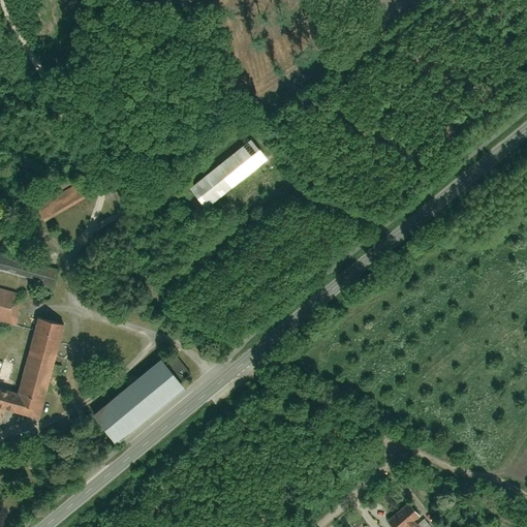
[(252,138),(189,188),(206,209),(268,159),(252,138)]
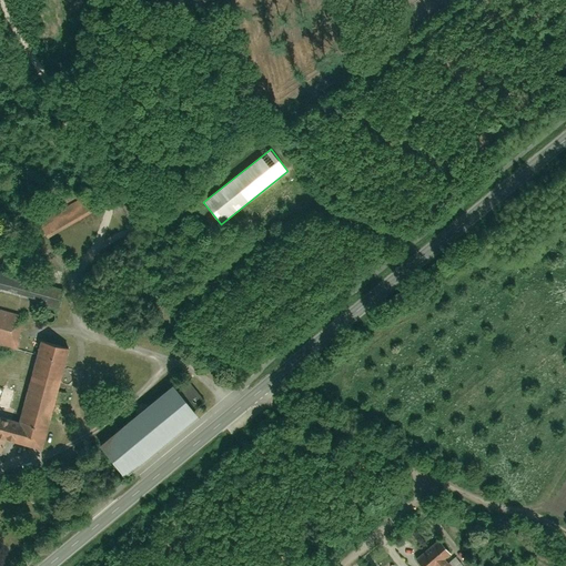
[(0,289),(58,305),(63,285),(0,268),(0,289)]
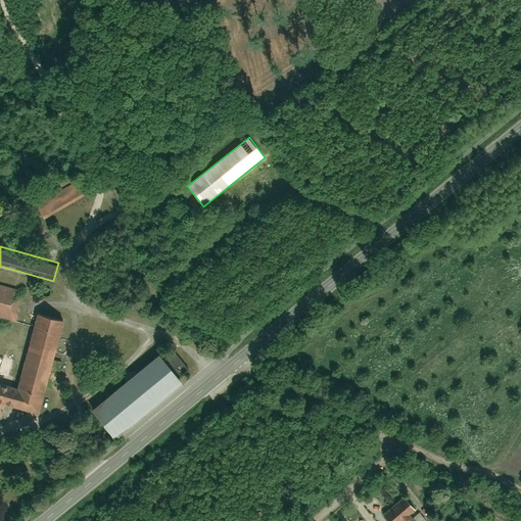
[(0,319),(14,322),(22,288),(0,282),(0,319)]
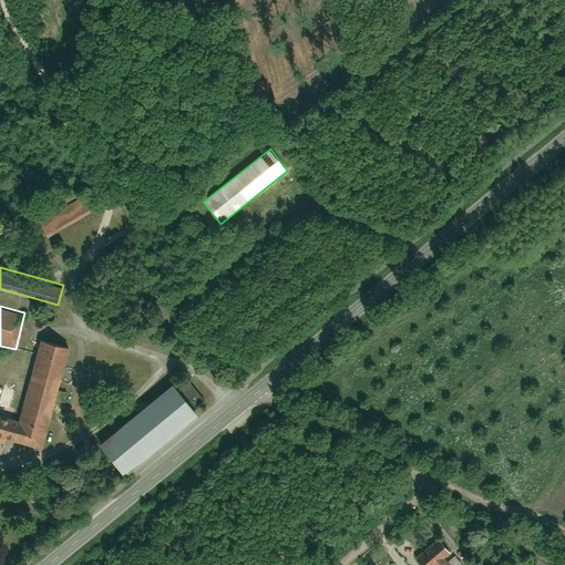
[(41,339),(21,415),(0,410),(0,438),(42,449),(69,346),(41,339)]
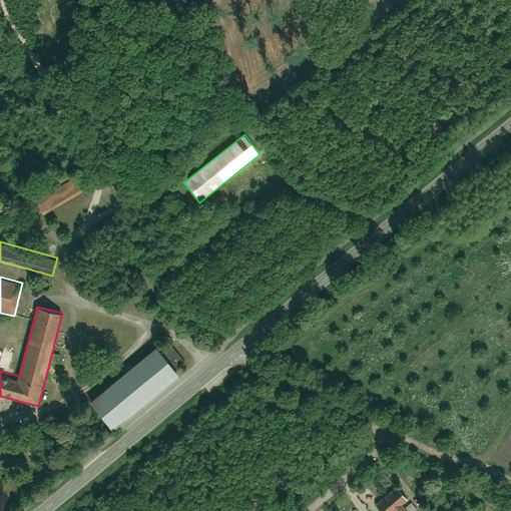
[(90,403),(113,430),(178,376),(155,349),(90,403)]
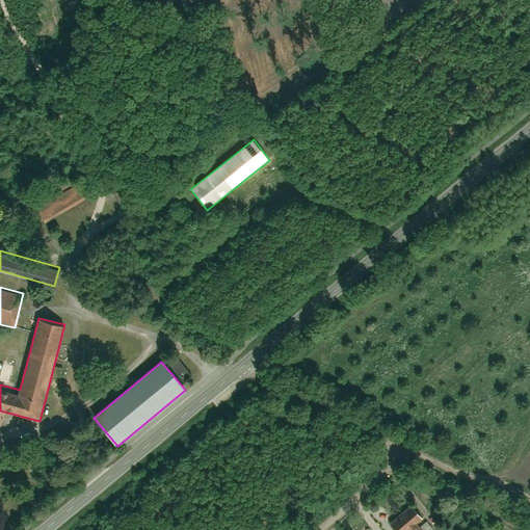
[(408,504),(390,522),(396,529),(422,529),(417,524),(422,520),(408,504)]
